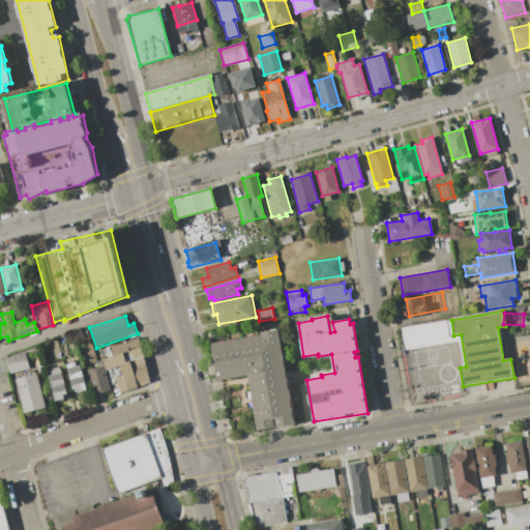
[(453,335),(404,344),(402,328),(451,320),(453,335)]
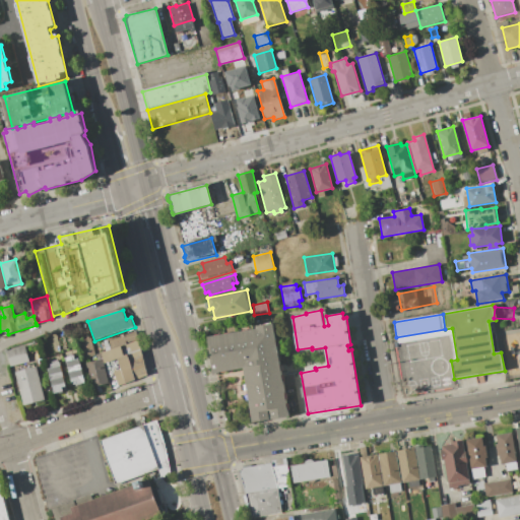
[(208,336),(257,328),(256,325),(274,322),(290,414),(253,423),(244,368),(214,373),(208,336)]
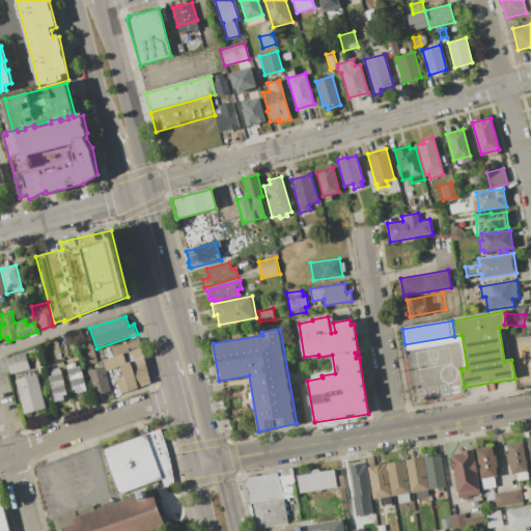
[(126,341),(128,351),(140,347),(138,338),(126,341)]
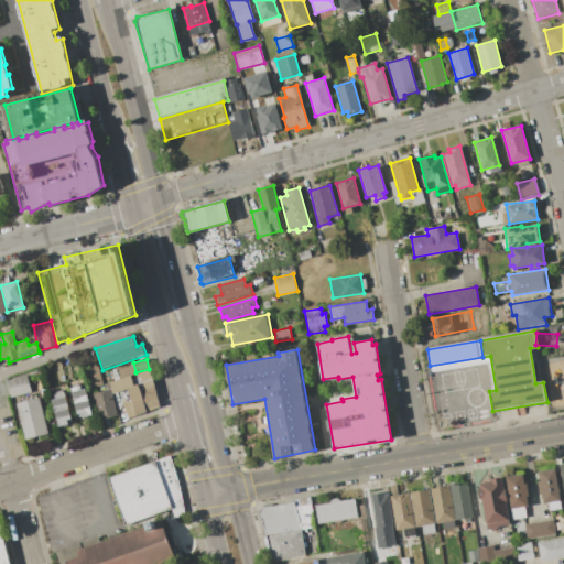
[(149,369),(160,408),(136,415),(128,389),(112,393),(110,382),(119,379),(116,368),(133,362),(136,372),(149,369)]
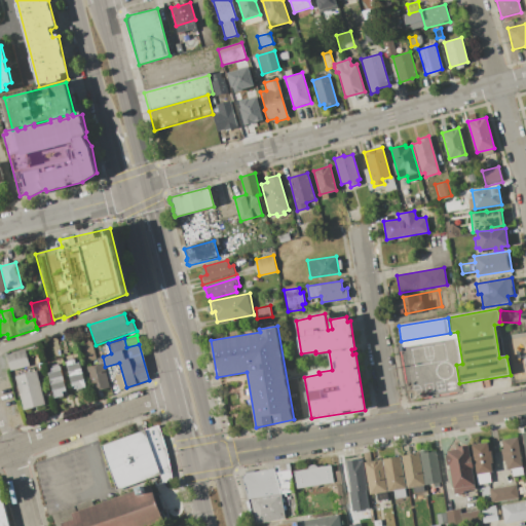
[(91,341),(96,359),(85,361),(81,344),(91,341)]
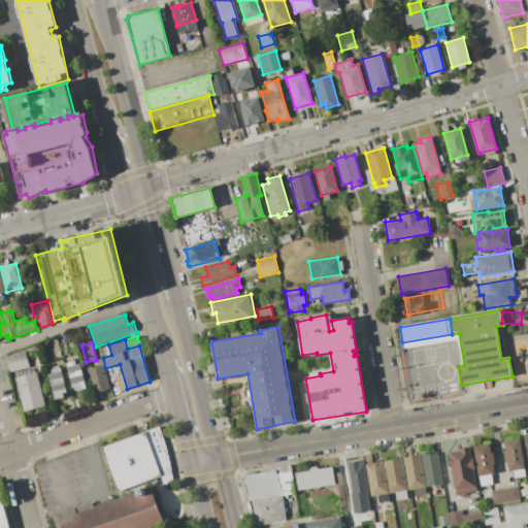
[(6,355),(25,351),(29,367),(10,372),(6,355)]
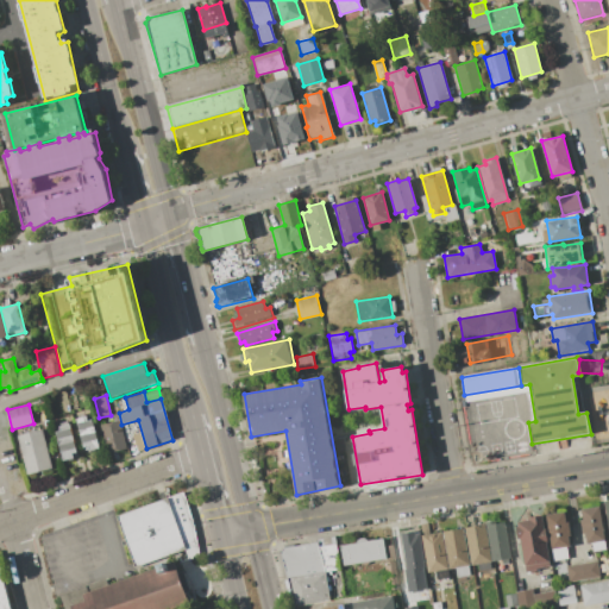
[(100,447),(89,451),(88,446),(83,447),(76,419),(86,416),(87,420),(92,419),(100,447)]
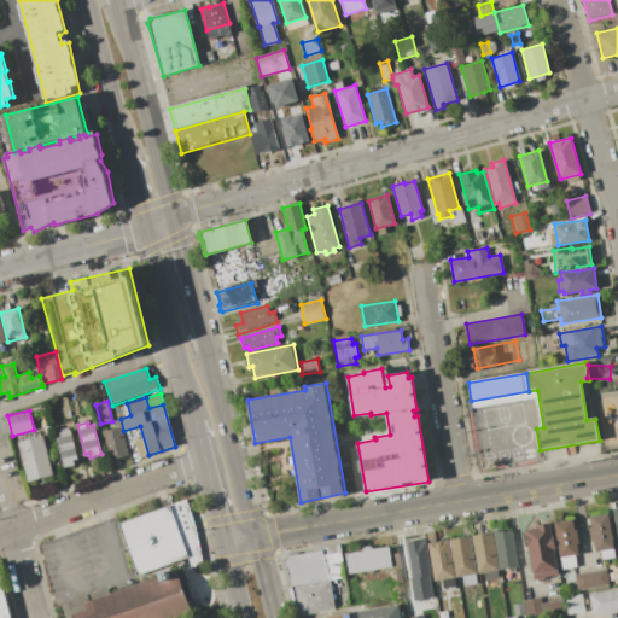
[(100,431),(121,426),(128,455),(109,460),(100,431)]
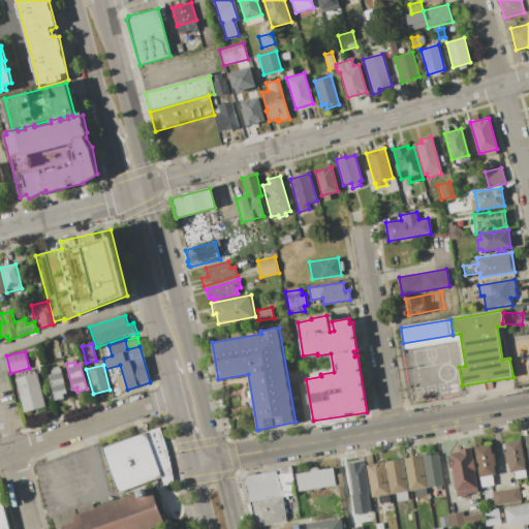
[(61,368),(67,393),(63,394),(64,398),(55,400),(49,375),(53,374),(52,370),(61,368)]
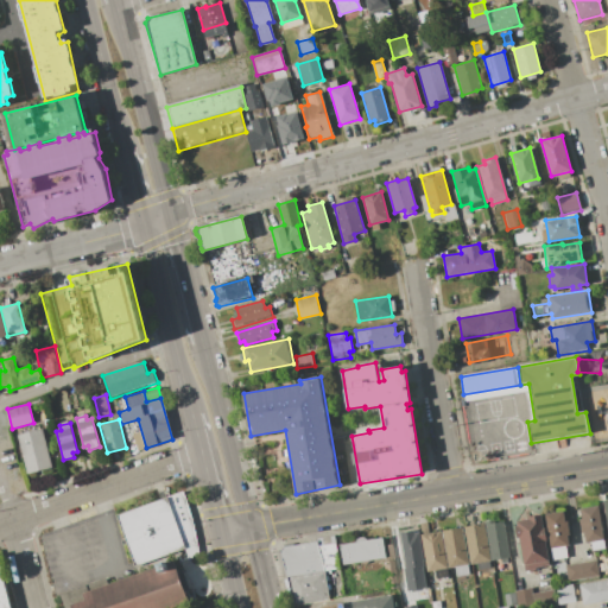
[(42,428),(52,467),(26,473),(17,435),(42,428)]
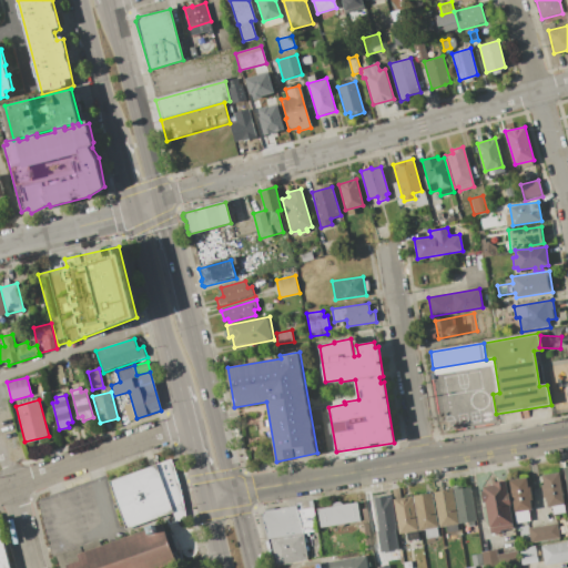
[(109,483),(127,530),(168,517),(170,526),(186,520),(184,504),(180,485),(174,470),(171,460),(109,483)]
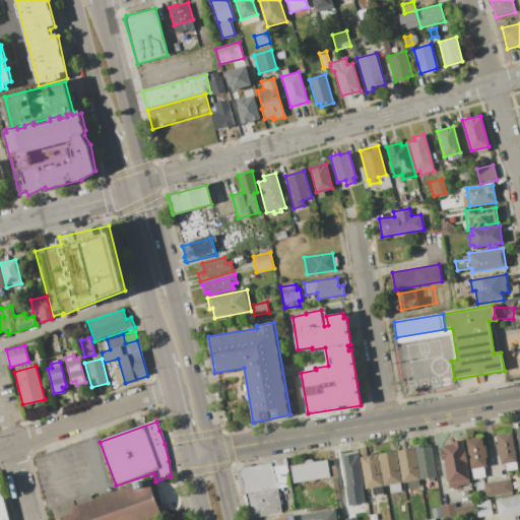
[(513,432),(518,461),(502,464),(500,455),(498,456),(496,444),(498,444),(497,435),(513,432)]
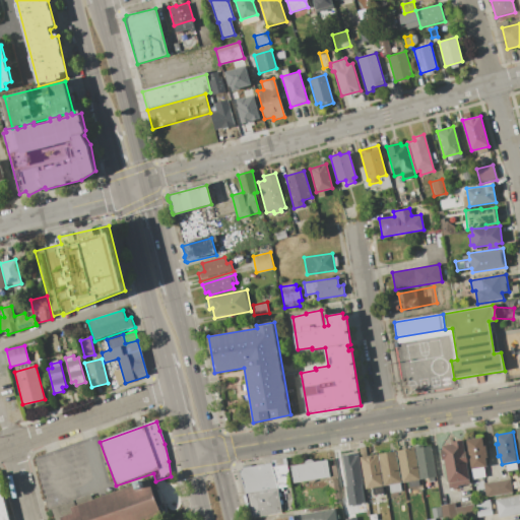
[(466,440),(482,437),(484,444),(486,444),(489,457),(486,457),(488,466),(471,469),(466,440)]
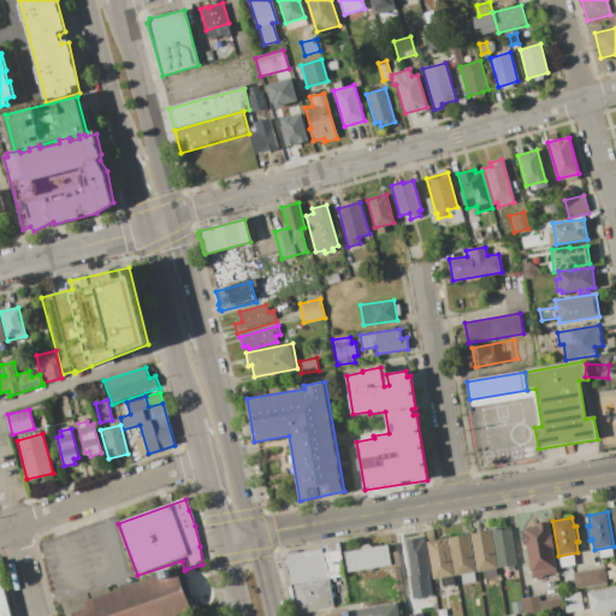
[(549,521),(558,572),(544,574),(545,576),(532,579),(526,545),(523,545),(522,533),(525,533),(523,525),(549,521)]
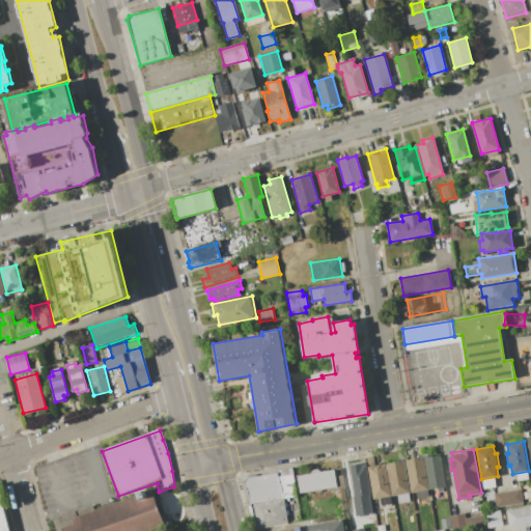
[(423,455),(430,454),(431,456),(441,455),(446,486),(429,490),(423,455)]
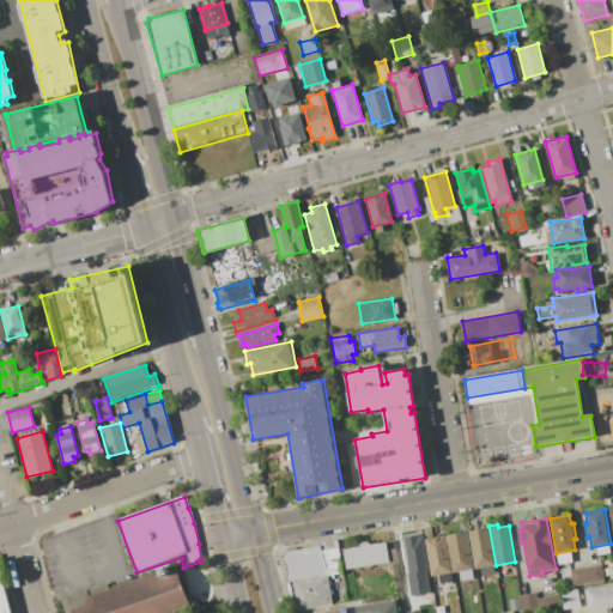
[(467,532),(489,528),(495,565),(474,569),(467,532)]
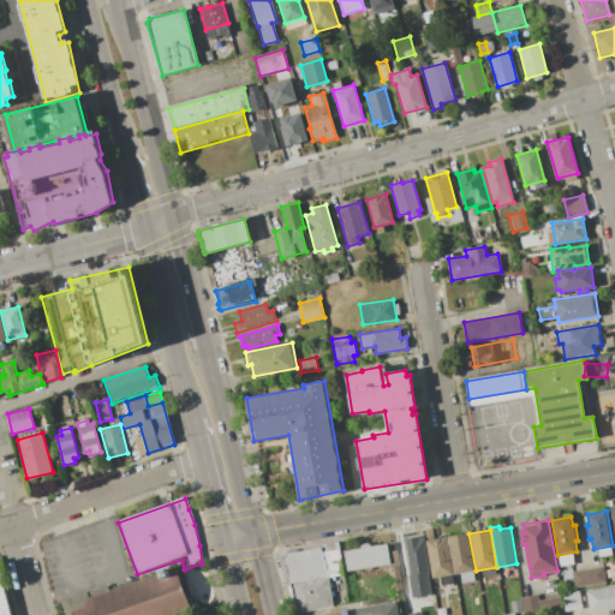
[(447,537),(467,533),(475,571),(454,574),(447,537)]
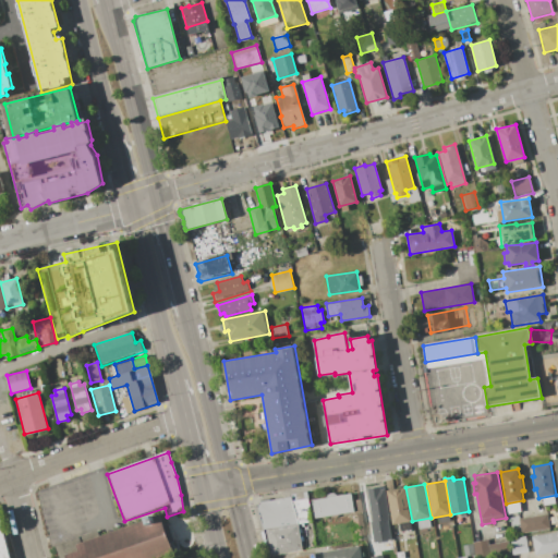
[(385,486),(389,513),(372,517),(366,489),(385,486)]
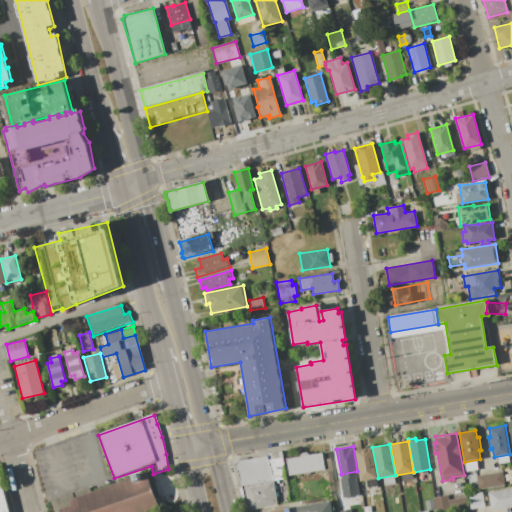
[(354,450),(372,447),(377,479),(360,482),(354,450)]
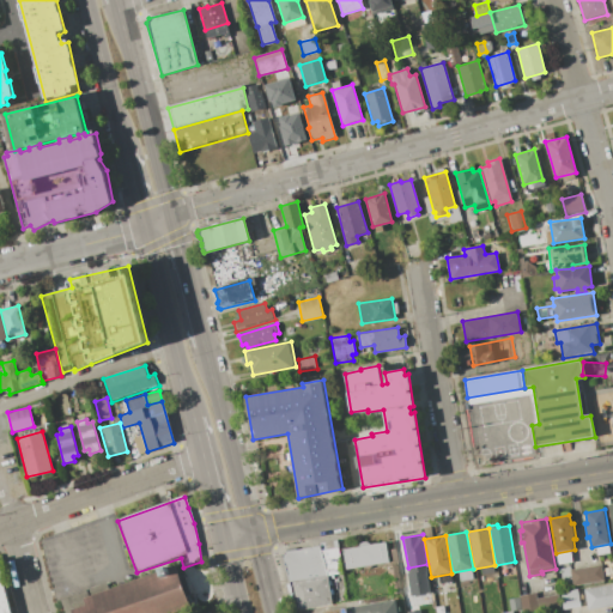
[(387,541),(388,550),(390,562),(346,570),(343,550),(358,546),(357,542),(370,541),(370,545),(387,541)]
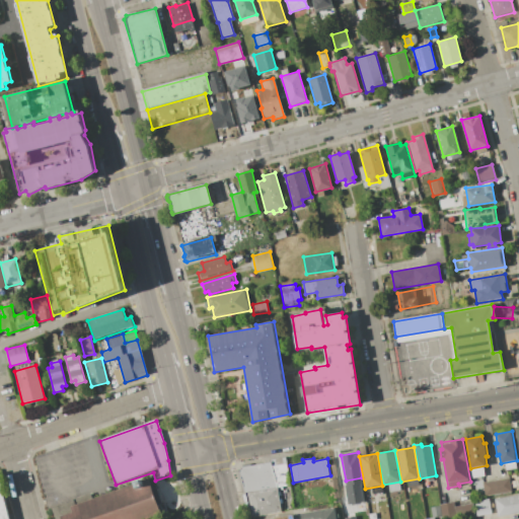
[(245,493),(277,488),(291,486),(287,463),(272,466),(271,462),(241,467),(239,470),(245,493)]
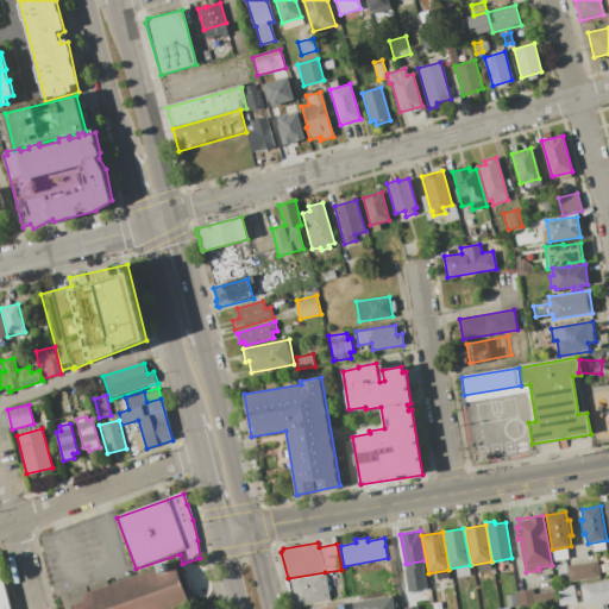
[(395,559),(388,560),(388,558),(385,546),(393,545),(395,559)]
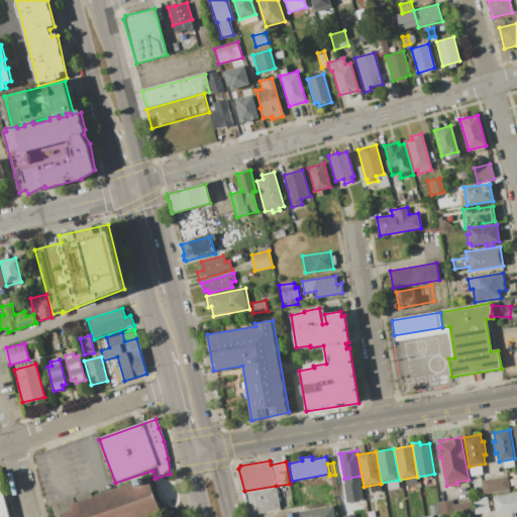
[(325,477),(329,476),(335,475),(339,496),(329,498),(325,477)]
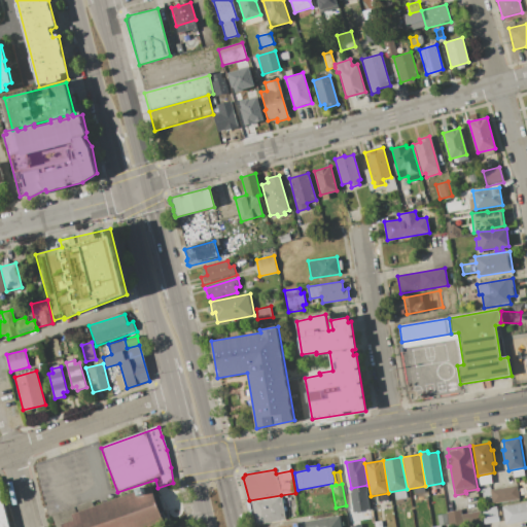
[(56,526),(51,515),(92,500),(94,506),(151,486),(165,522),(150,526),(56,526)]
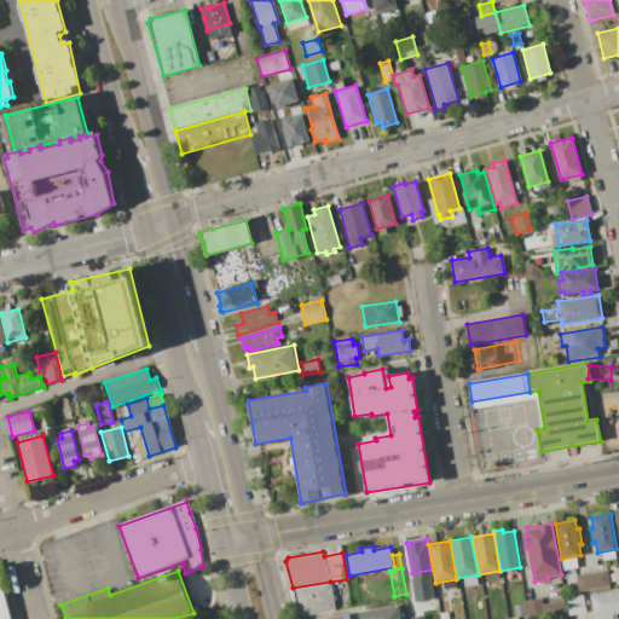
[(607,571),(609,586),(578,591),(576,576),(607,571)]
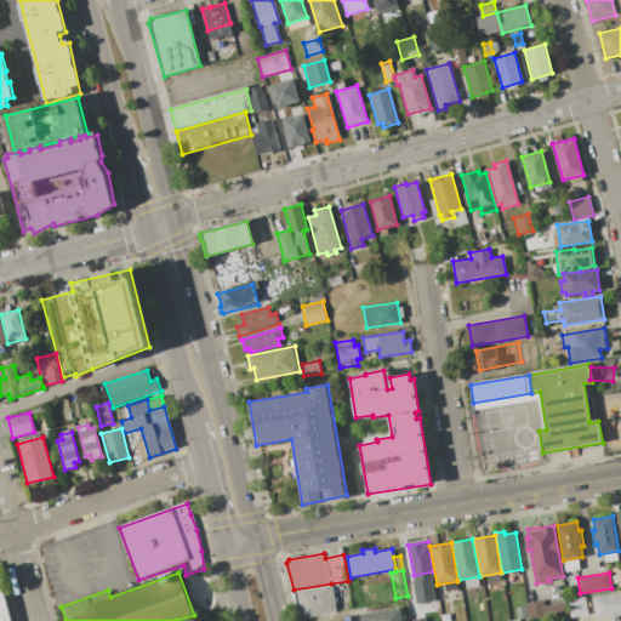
[(0,620),(11,620),(0,579),(0,620)]
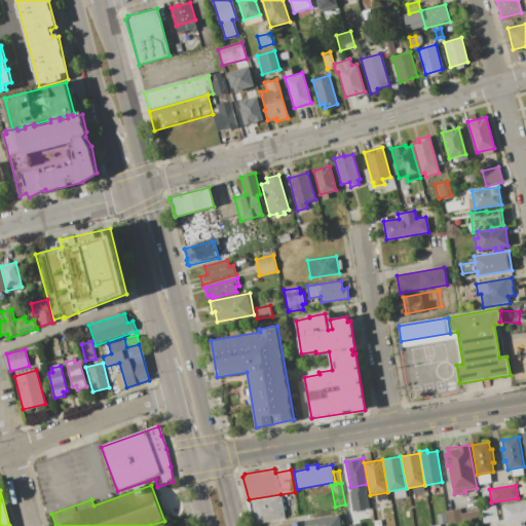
[(249,499),(280,494),(285,519),(255,524),(249,499)]
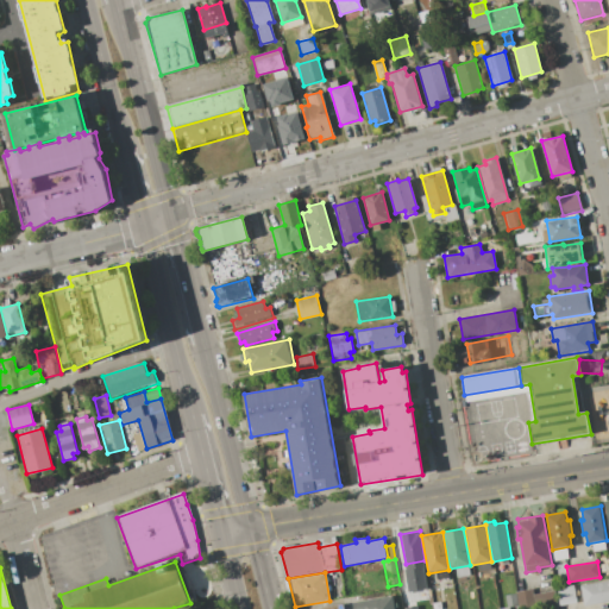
[(608,601),(583,606),(579,585),(608,579),(608,601)]
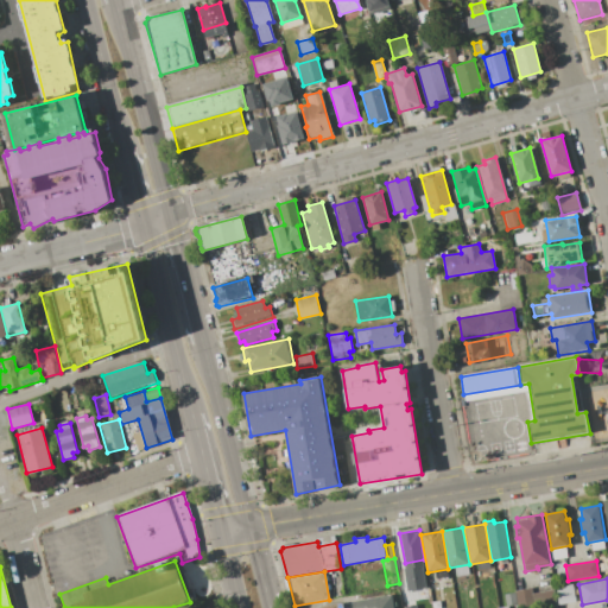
[(574,583),(576,601),(559,605),(556,587),(574,583)]
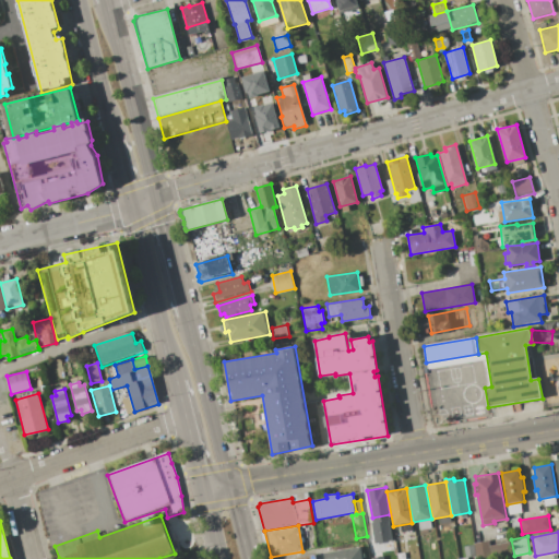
[(512,556),(495,558),(476,558),(474,545),(474,543),(489,540),(490,546),(510,542),(512,556)]
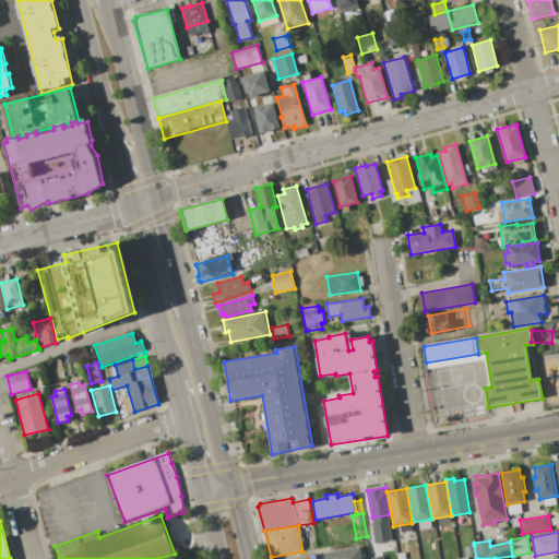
[(476,558),(465,558),(464,546),(474,545),(476,558)]
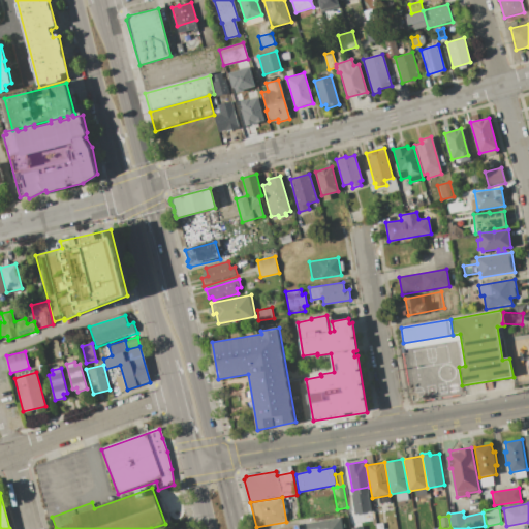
[(341,518),(343,528),(306,528),(306,524),(341,518)]
